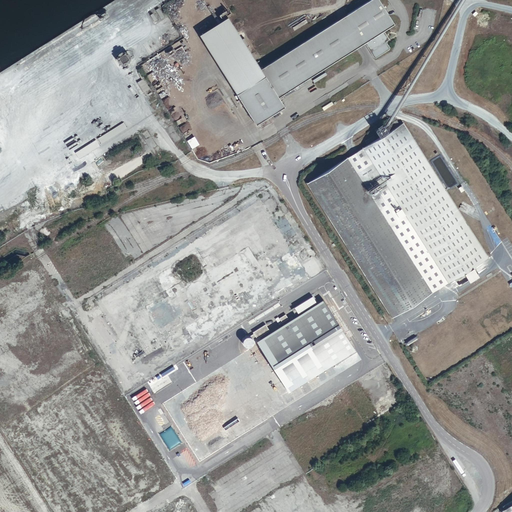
[(236,94),(256,125),(285,107),(279,98),(359,47),(365,43),(374,58),(376,59),(390,50),(390,48),(387,43),(388,41),(390,40),(384,31),(395,24),(379,0),(369,0),(341,18),(261,69),(265,76),(236,94)]
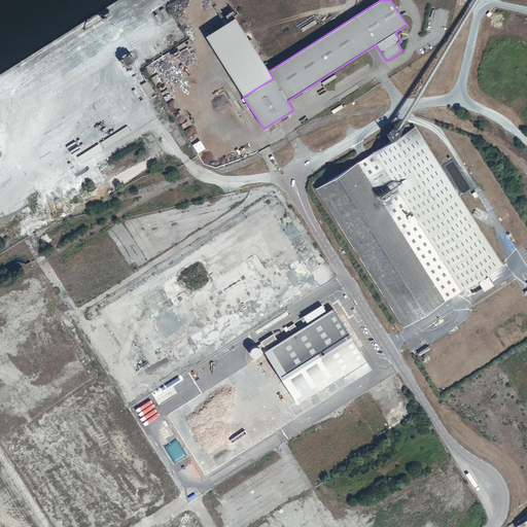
[(331,111),(334,114),(343,108),(342,105),(331,111)]
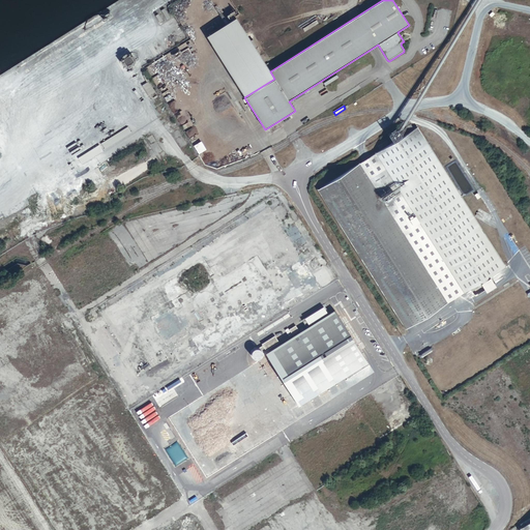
[(367,158),(320,188),(408,327),(454,298),(503,267),(415,128),(367,158)]
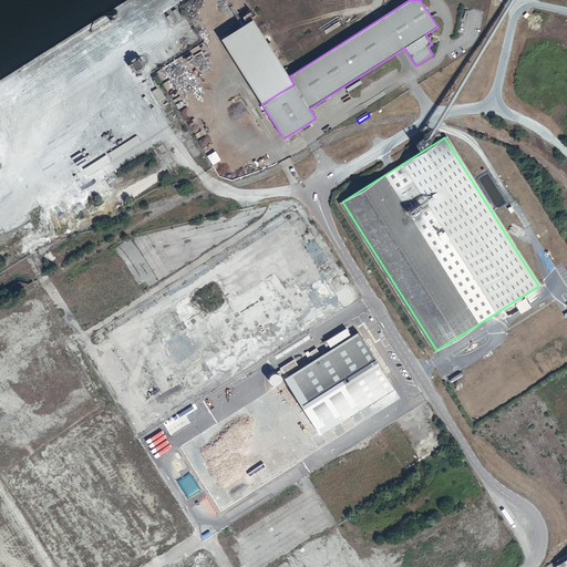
[(414,150),(404,156),(406,160),(416,153),(414,150)]
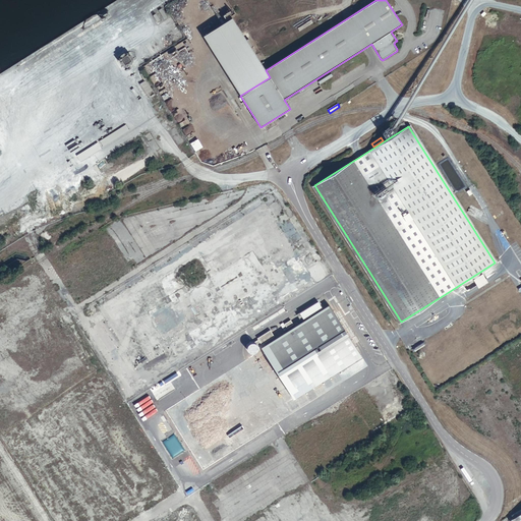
[(367,366),(329,306),(263,348),(301,408),(367,366)]
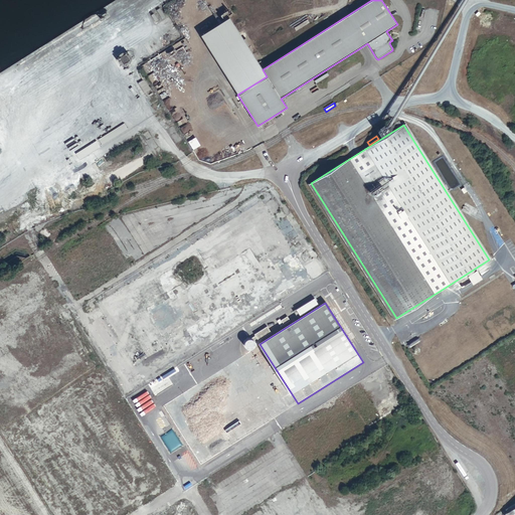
[(504,514),(514,514),(514,503),(505,509),(507,512),(504,514)]
